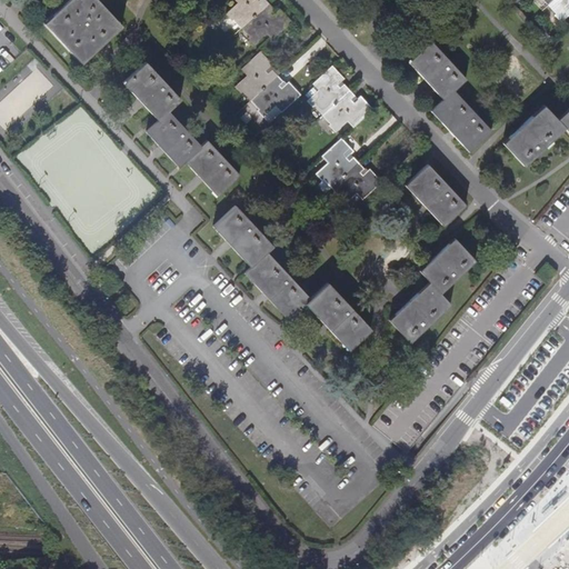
[(66,3),(43,23),(82,65),(98,49),(101,46),(122,26),(97,0),(69,0),(68,1),(66,3)]
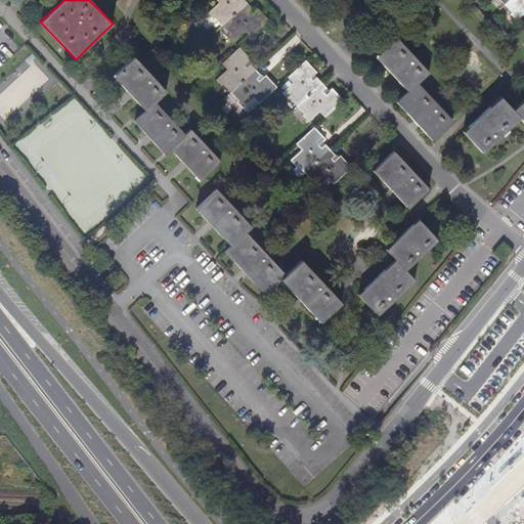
[(216,0),(218,2),(207,12),(213,18),(215,17),(229,33),(228,35),(234,41),(246,31),(250,37),(268,20),(257,8),(251,13),(249,11),(252,8),(244,0),(238,0),(237,0),(216,0)]
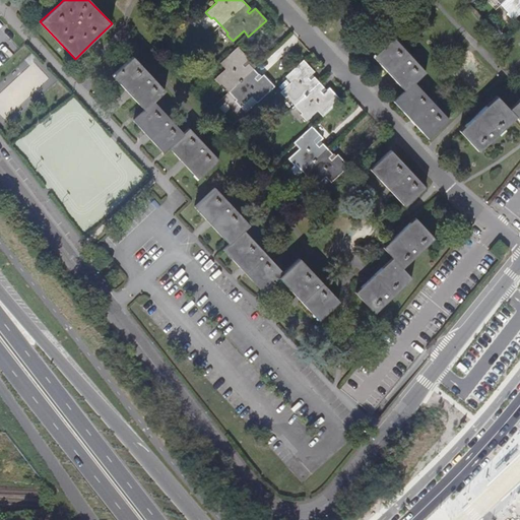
[(519,12),(519,0),(497,0),(509,12),(507,14),(513,20),(519,12)]
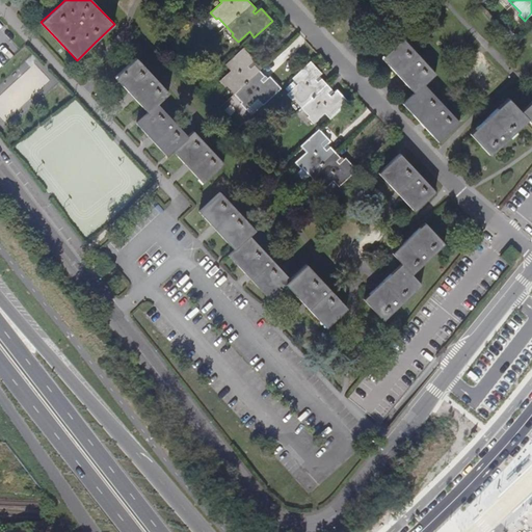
[(402,38),(381,57),(396,74),(414,94),(402,104),(424,127),(439,142),(459,123),(424,84),(435,74),(402,38)]
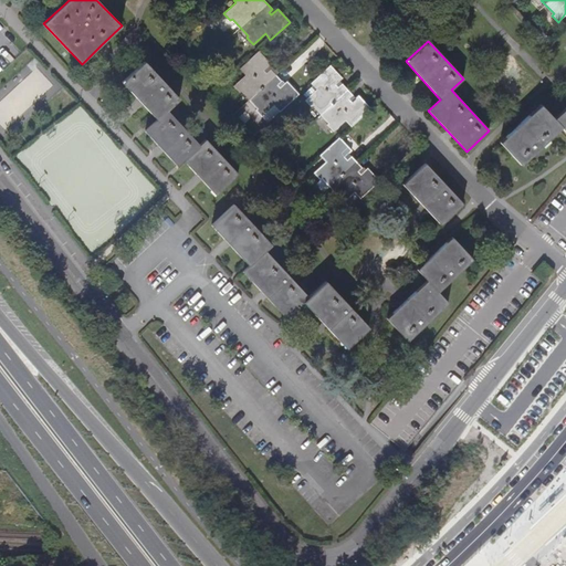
[(245,75),(233,86),(240,93),(241,92),(257,108),(255,111),(261,117),(274,106),(280,112),(299,94),(286,81),(280,87),(278,85),(282,81),(270,69),(266,72),(264,70),(271,64),(259,51),(239,69),(245,75)]
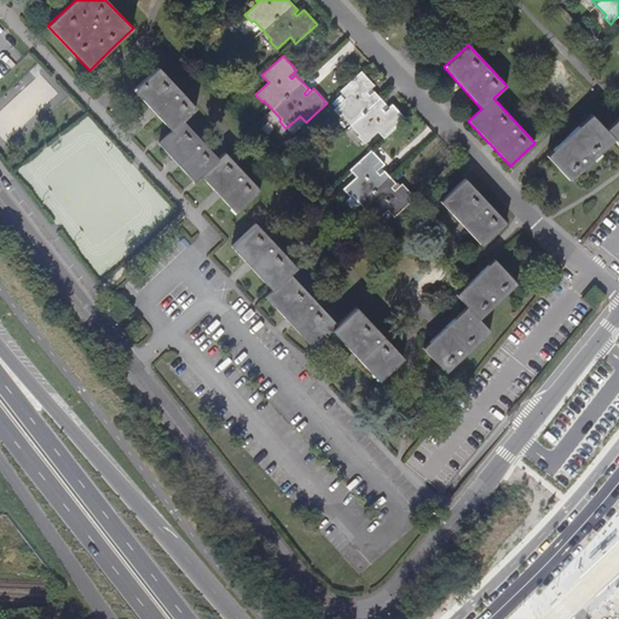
[(158,68),(133,90),(150,108),(156,115),(172,131),(158,143),(173,160),(179,166),(194,181),(201,175),(215,192),(221,197),(236,213),(260,190),(225,152),(218,158),(183,120),(196,108),(158,68)]
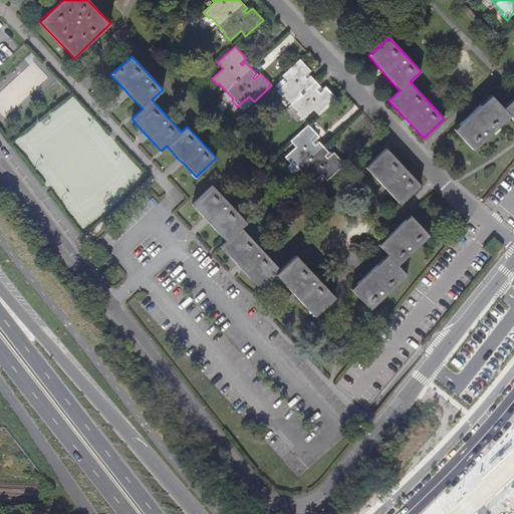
[(297,113),(302,119),(313,109),(318,114),(336,98),(325,86),(319,92),(316,89),(320,86),(310,76),(307,79),(304,76),(310,71),(299,59),(282,75),(287,81),(277,91),(282,97),(284,96),(298,111),(297,113)]
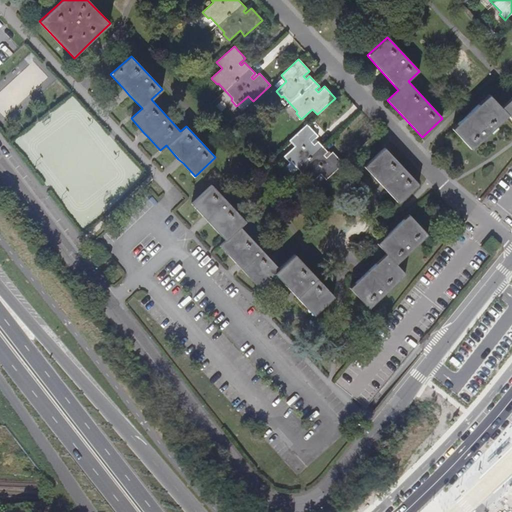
[(465,119),(452,132),(471,152),(506,121),(508,119),(511,122),(511,99),(500,110),(489,97),(470,114),(465,119)]
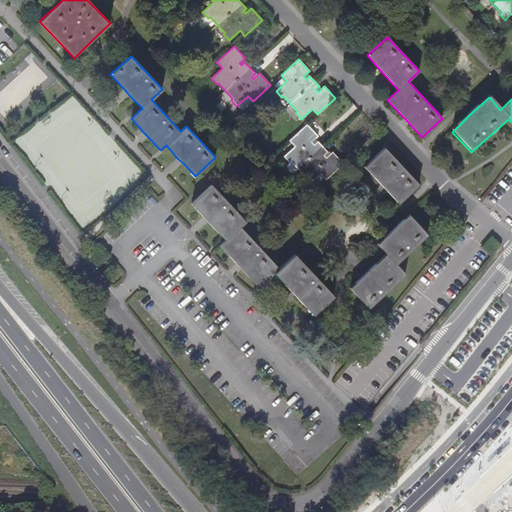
[(317,136),(307,124),(289,141),(295,146),(284,156),(289,162),(291,161),(305,176),(303,178),(309,184),(320,174),(326,180),(343,164),(332,152),(326,158),(324,155),(327,152),(317,141),(314,144),(312,141),(317,136)]
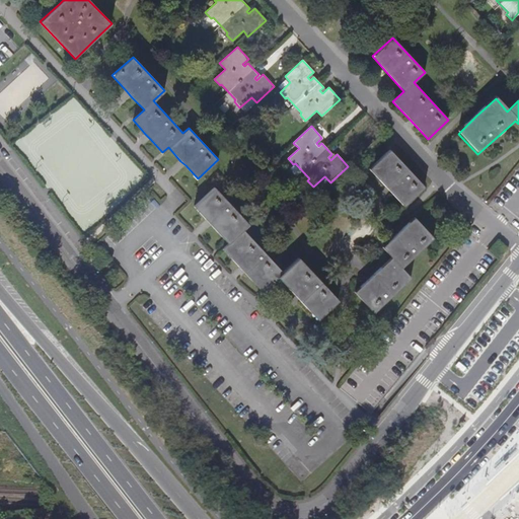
[(424,188),(389,149),(379,158),(369,168),(385,187),(403,206),(424,188)]
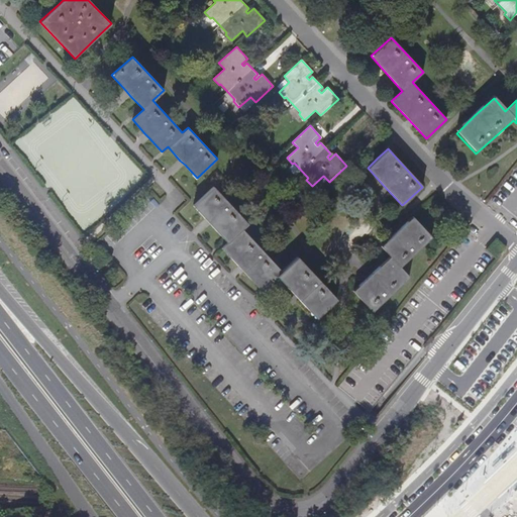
[(213,187),(193,206),(206,219),(209,224),(224,240),(227,242),(221,247),(243,272),(261,290),(276,276),(279,278),(294,295),(299,300),(316,318),(336,299),(296,256),(282,271),(242,228),(247,223),(213,187)]
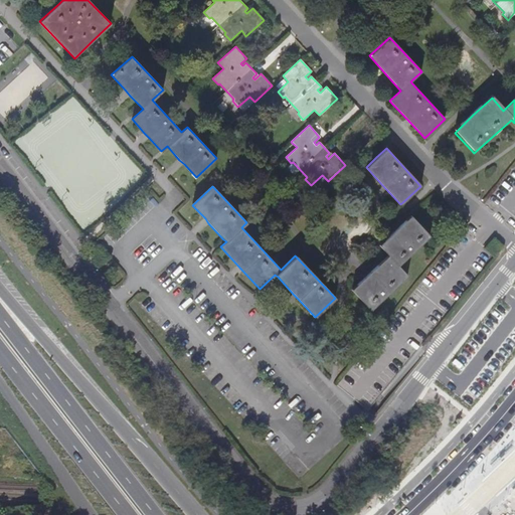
[(365,277),(351,290),(371,310),(407,276),(398,266),(430,235),(410,215),(397,228),(392,232),(379,244),(388,255),(386,256),(365,277)]
